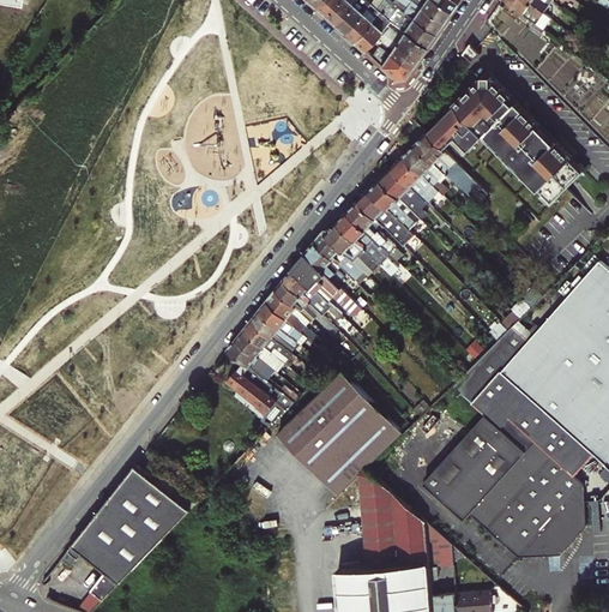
[(335,0),(317,0),(311,7),(320,17),(335,0)]
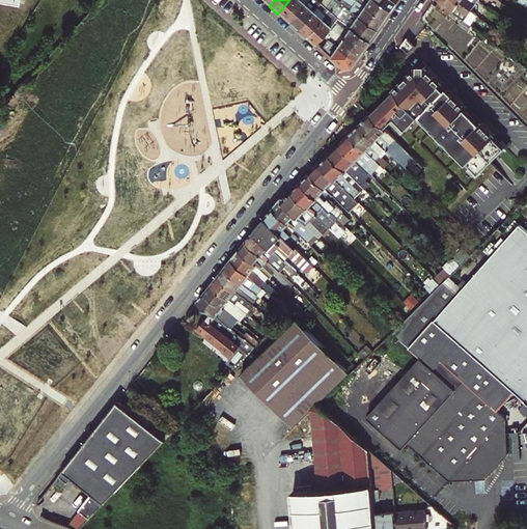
[(289,0),(277,15),(286,22),(305,0),(289,0)]
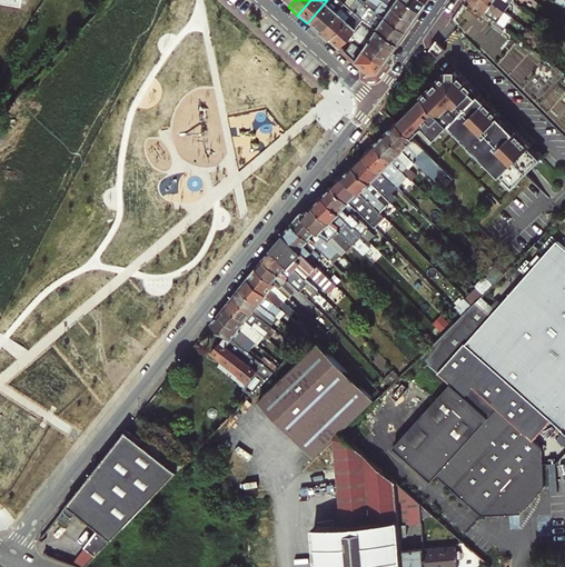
[(339,6),(333,0),(327,0),(307,23),(316,32),(339,6)]
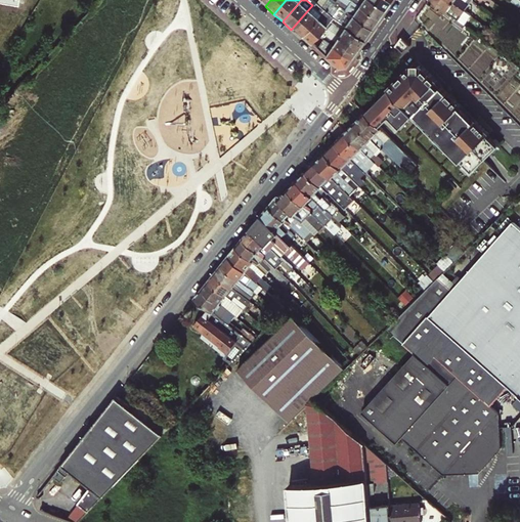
[(329,19),(342,29),(360,41),(367,31),(340,11),(331,5),(323,0),(316,0),(313,5),(320,12),(329,19)]
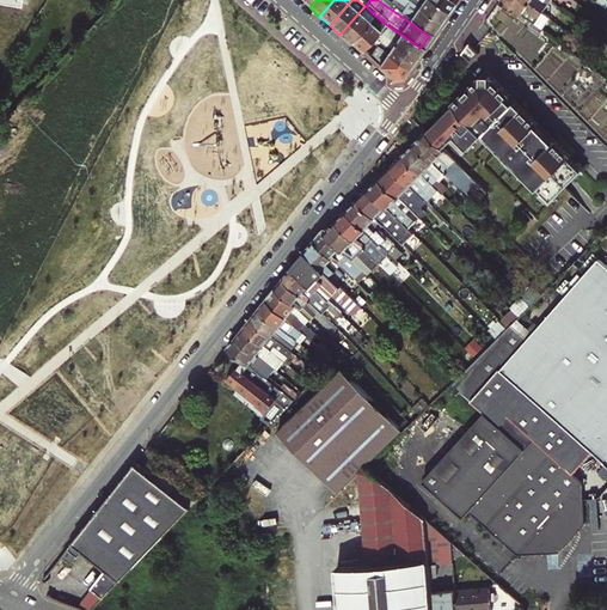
[(386,6),(397,13),(429,36),(437,24),(402,0),(390,0),(390,1),(386,6)]
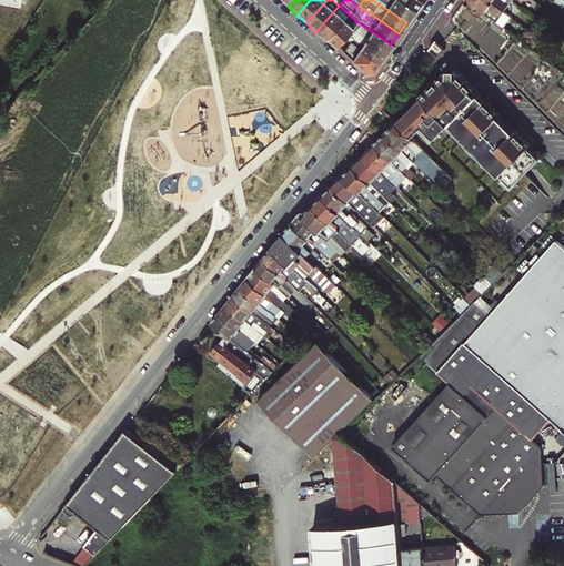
[(373,0),(406,22),(413,12),(394,0),(373,0)]
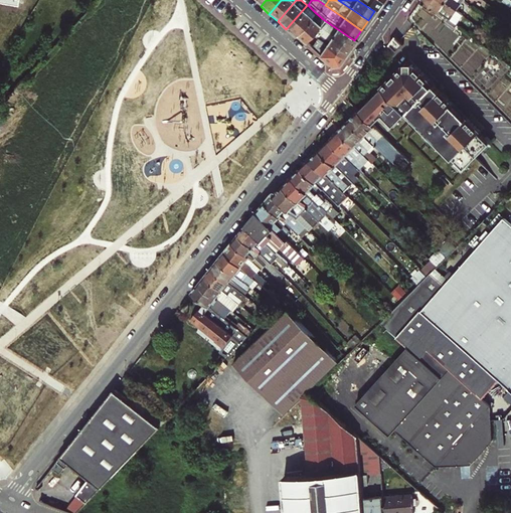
[(357,0),(374,11),(380,3),(376,0),(357,0)]
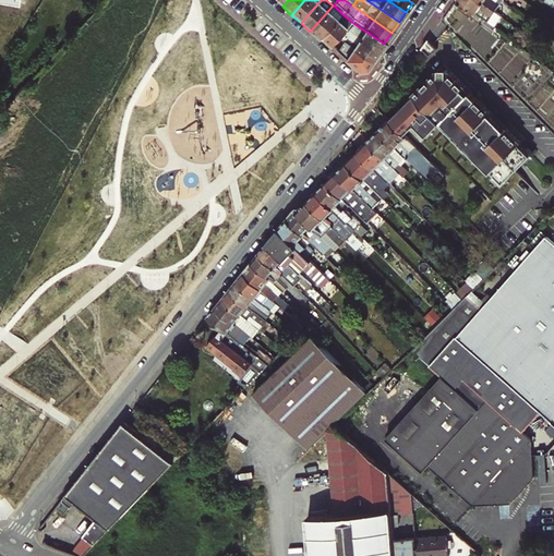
[(498,20),(492,14),(473,0),(453,0),(453,2),(491,31),(498,20)]
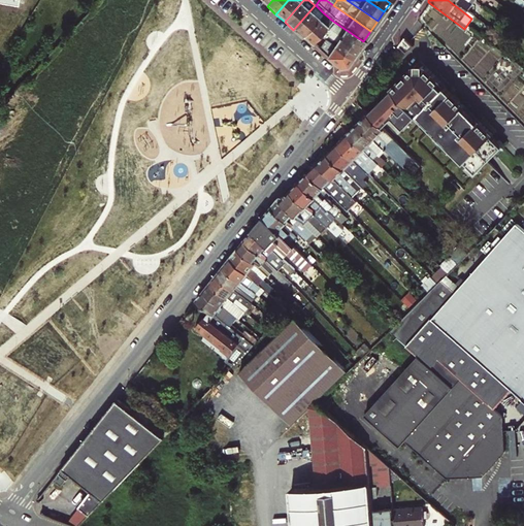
[(466,0),(448,0),(465,13),(471,3),(466,0)]
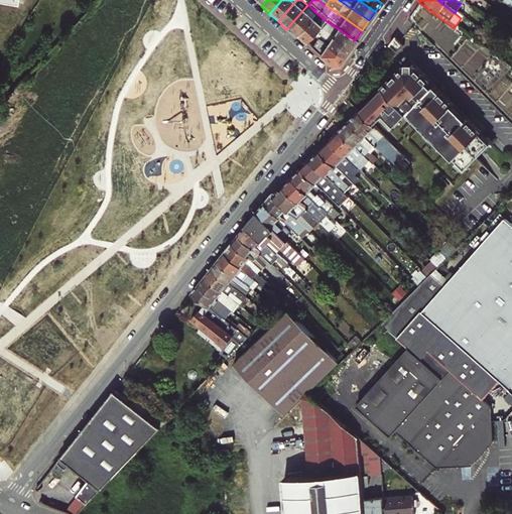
[(294,36),(315,12),(308,5),(307,5),(286,29),(294,36)]
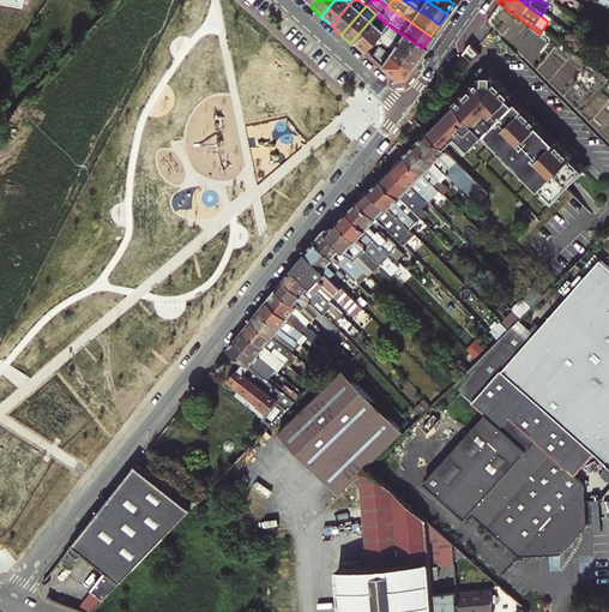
[(385,23),(375,15),(350,43),(360,52),(368,43),(377,33),(385,23)]
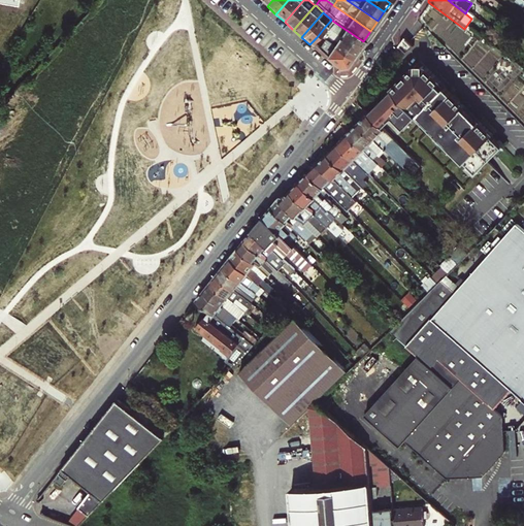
[(363,41),(345,29),(342,32),(331,26),(327,31),(356,51),(363,41)]
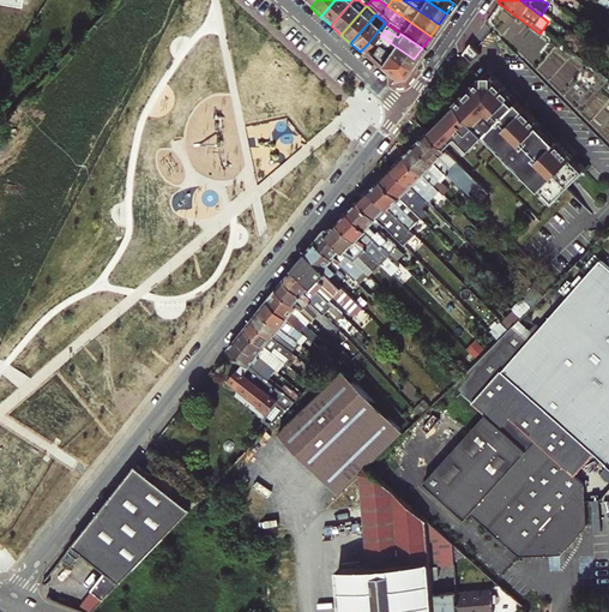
[(414,59),(380,36),(373,47),(406,70),(414,59)]
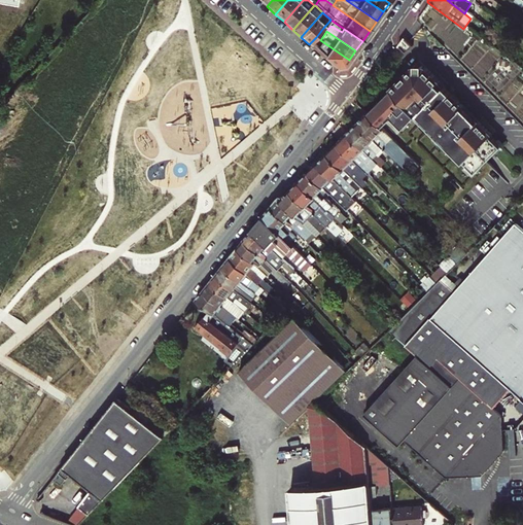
[(394,47),(402,55),(410,47),(401,39),(394,47)]
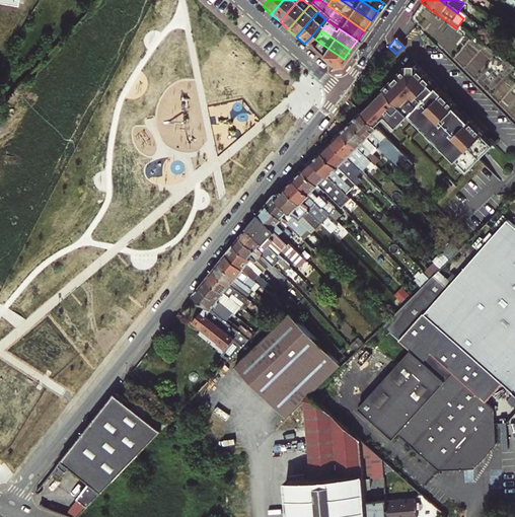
[(339,66),(344,59),(315,40),(309,49),(329,67),(339,66)]
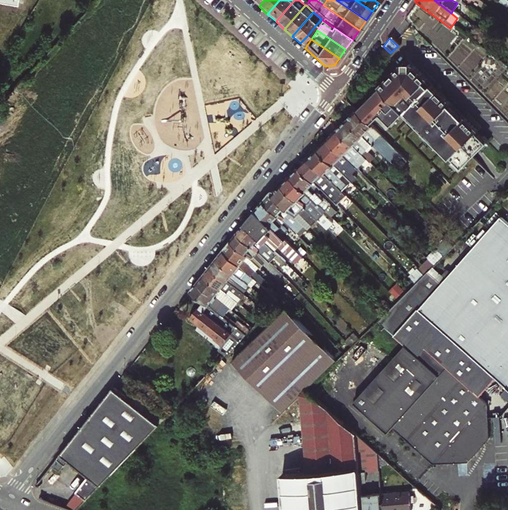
[(410,69),(399,68),(354,112),(368,126),(377,117),(385,125),(388,128),(395,121),(401,115),(408,122),(414,127),(420,133),(434,147),(447,161),(448,160),(453,164),(459,170),(465,165),(479,151),(485,145),(479,140),(474,135),(475,134),(462,120),(461,121),(447,107),(448,107),(429,87),(425,91),(420,86),(424,83),(410,69)]
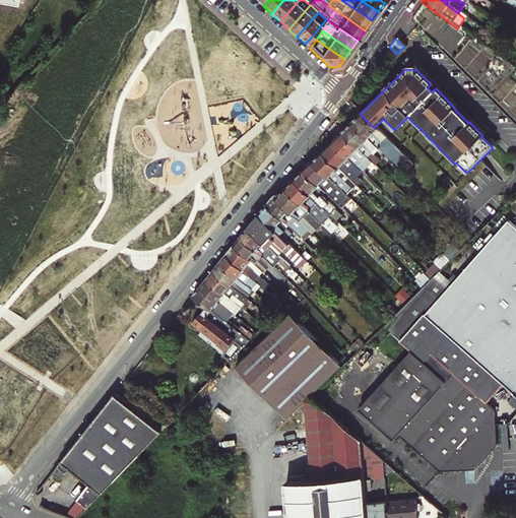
[(437,87),(432,83),(431,84),(427,87),(432,92),(436,88),(437,87)]
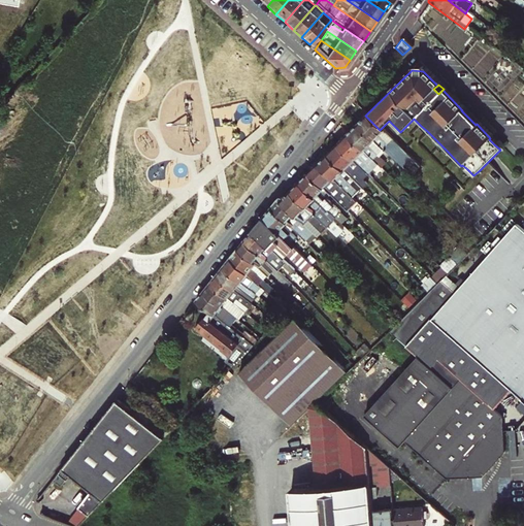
[(477,124),(478,123),(463,108),(462,110),(461,110),(476,125),(477,124)]
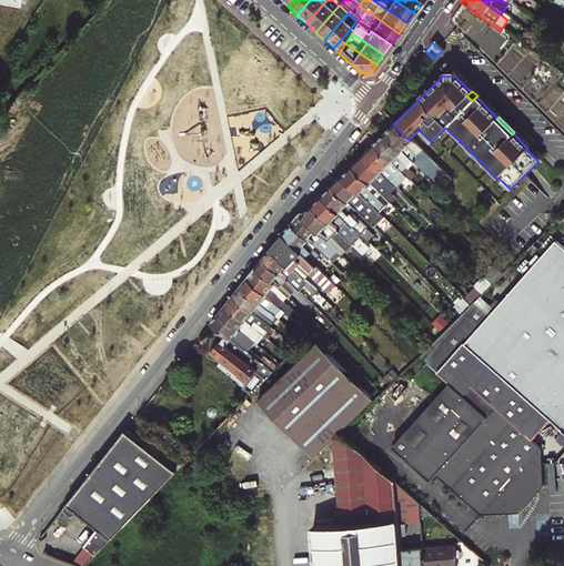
[(409,140),(393,124),(383,135),(420,173),(432,187),(443,175),(409,140)]
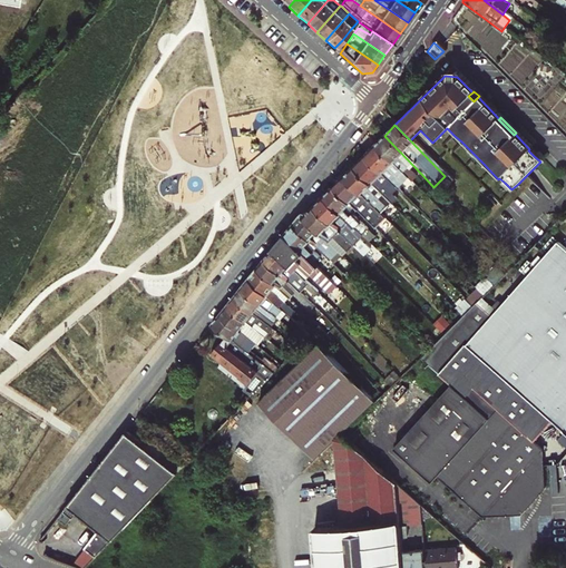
[(433,146),(442,137),(440,135),(432,143),(429,139),(428,140),(433,146)]
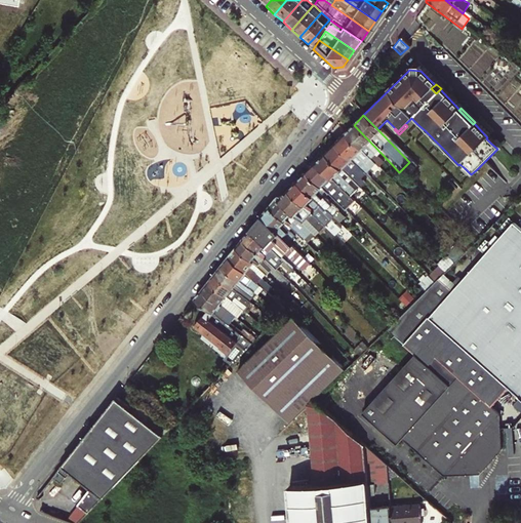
[(388,160),(354,125),(344,134),(377,170),(388,160)]
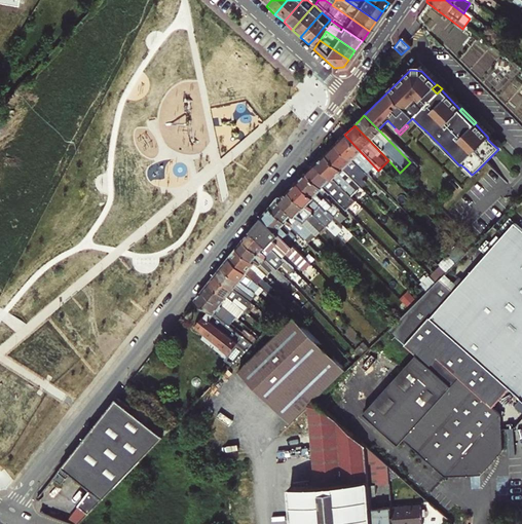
[(368,181),(378,171),(344,135),(334,145),(364,176),(368,181)]
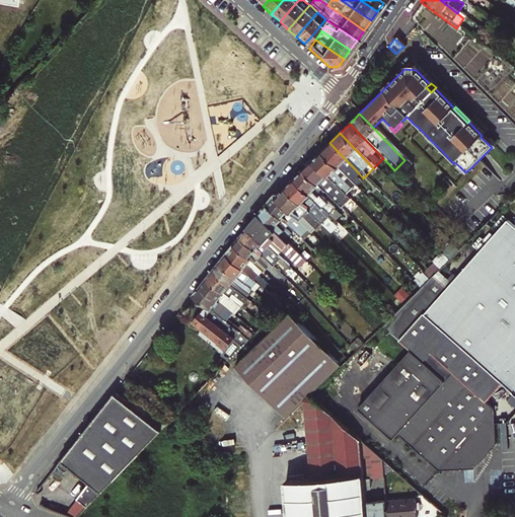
[(424,137),(438,152),(440,149),(426,135),(424,137)]
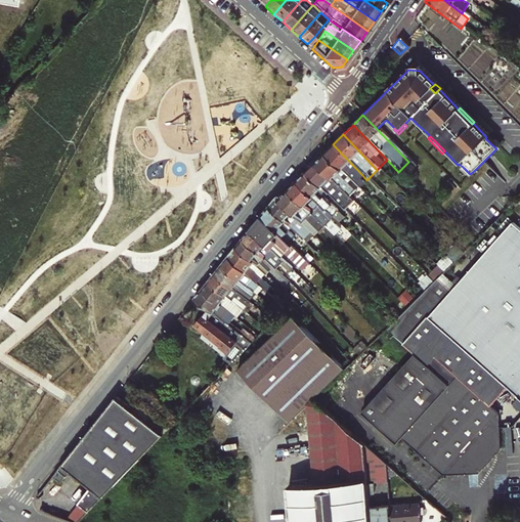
[(492,158),(502,148),(493,140),(490,143),(496,148),(490,155),(492,158)]
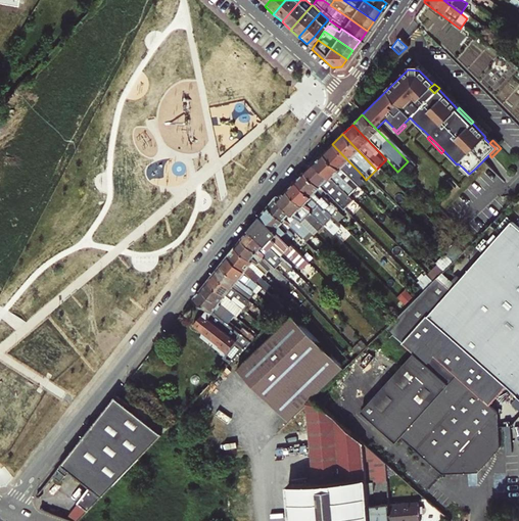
[(322,154),(357,190),(362,185),(357,180),(362,175),(332,144),(322,154)]
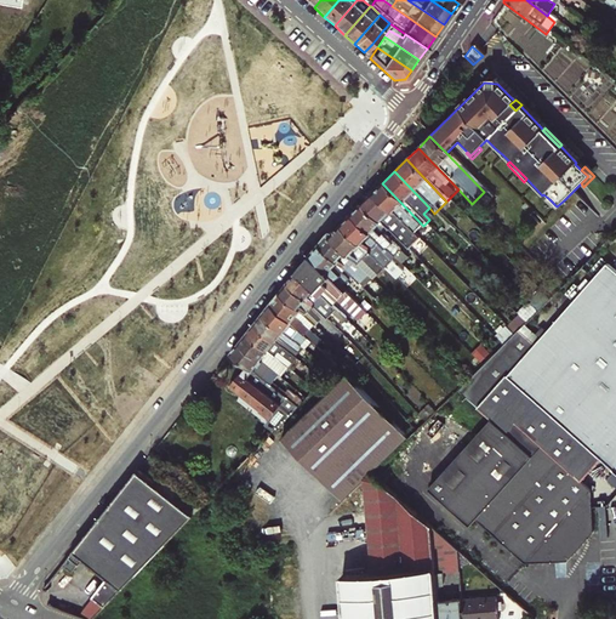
[(411,237),(423,226),(382,183),(370,196),(411,237)]
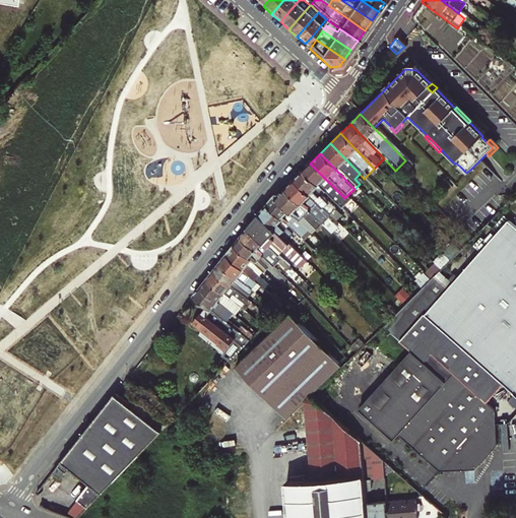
[(344,198),(310,164),(301,172),(321,193),(325,190),(334,199),(339,203),(344,198)]
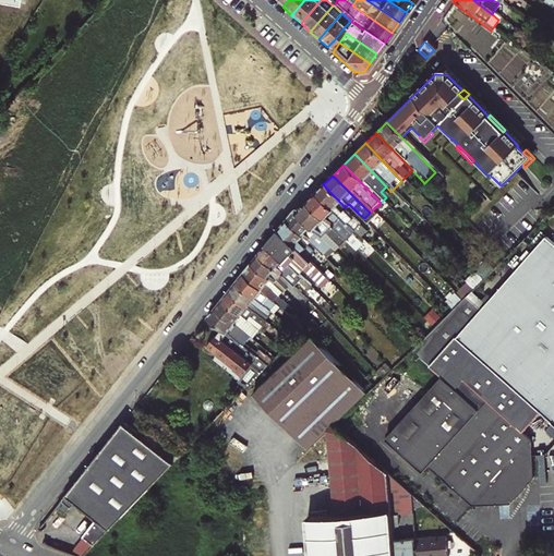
[(501,185),(494,179),(491,182),(501,191),(509,182),(507,180),(501,185)]
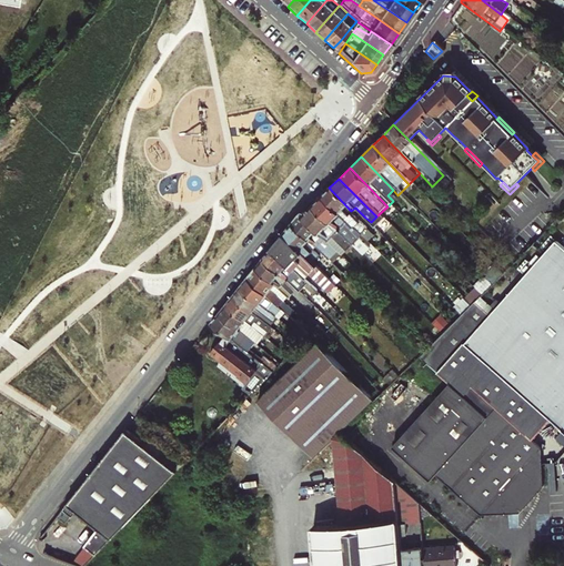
[(320,198),(356,235),(363,243),(369,238),(348,215),(351,211),(329,188),(320,198)]
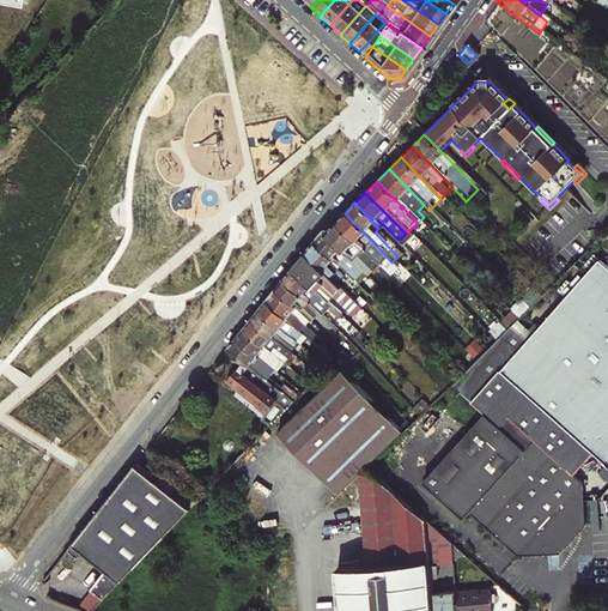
[(345,213),(334,223),(374,265),(380,271),(384,276),(390,270),(380,259),(384,254),(345,213)]
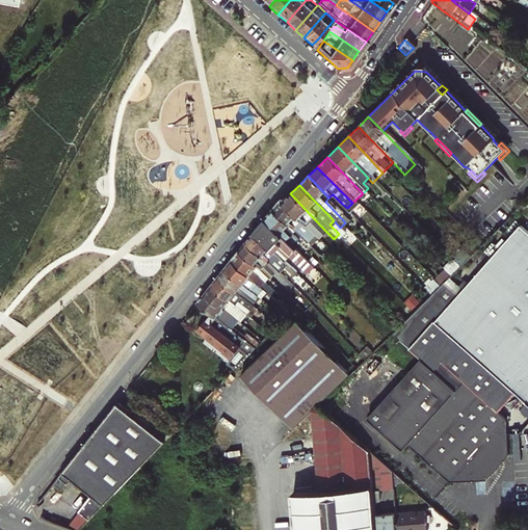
[(298,222),(300,226),(305,221),(318,235),(324,230),(290,193),(284,201),(281,199),(278,202),(298,222)]
